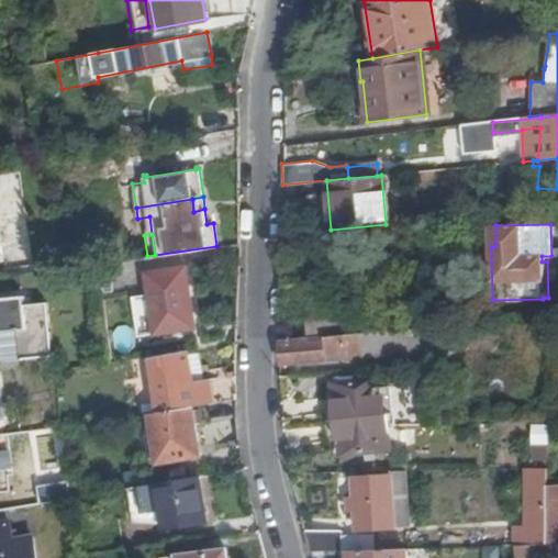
[(145,270),(154,332),(193,326),(183,264),(145,270)]
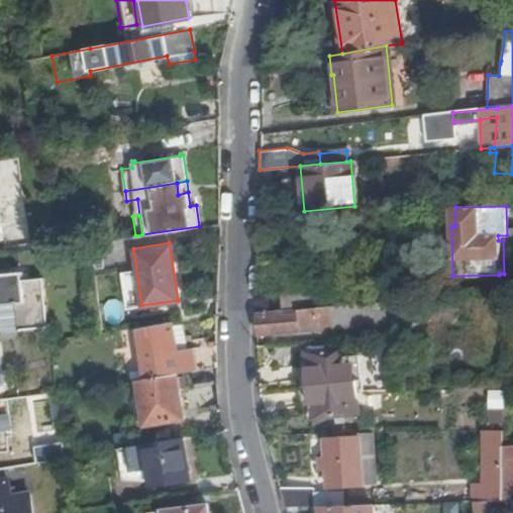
[(0,332),(48,327),(43,278),(23,280),(22,272),(0,275),(0,332)]
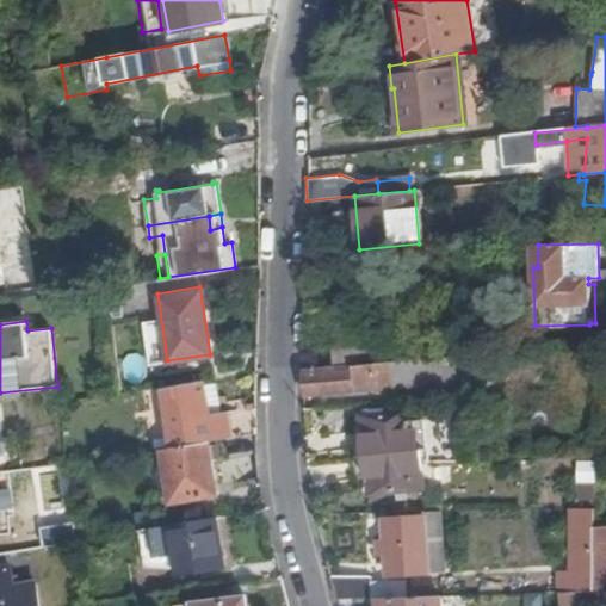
[(331,342),(332,365),(377,362),(375,338),(331,342)]
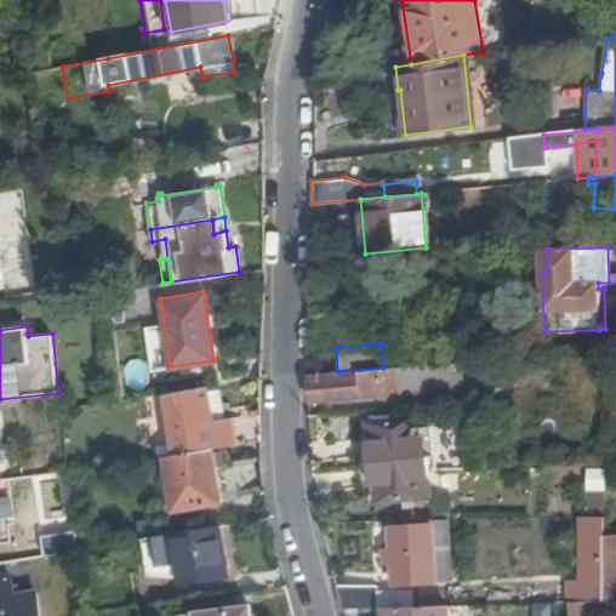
[(480,359),(467,360),(468,383),(482,382),(480,359)]
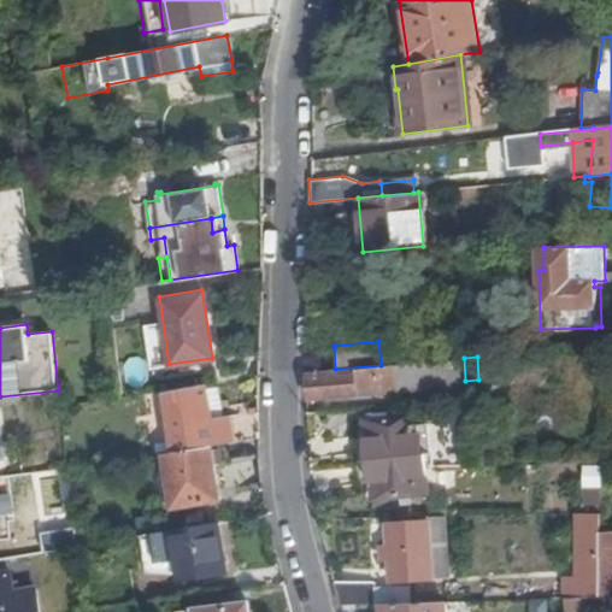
[(305,372),(302,372),(304,398),(424,387),(424,383),(459,381),(457,358),(381,365),(334,370),(305,372)]
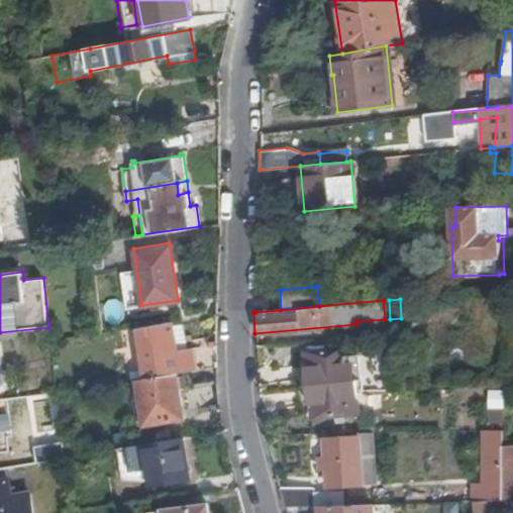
[(133,327),(141,376),(173,372),(192,368),(189,346),(175,348),(170,321),(133,327)]
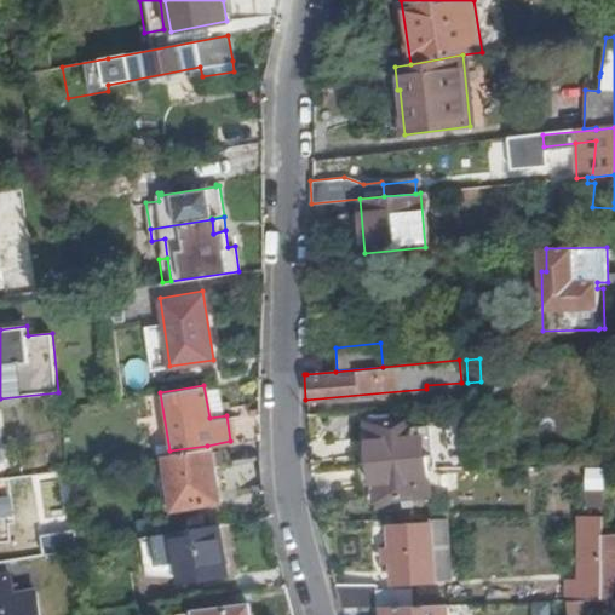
[(369,461),(423,455),(430,455),(429,425),(407,426),(406,415),(366,420),(369,461)]
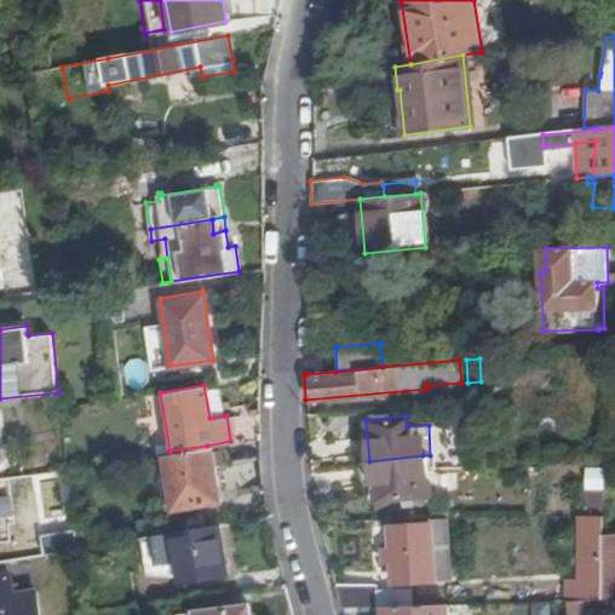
[(170,450),(161,453),(171,507),(216,500),(207,446),(170,450)]
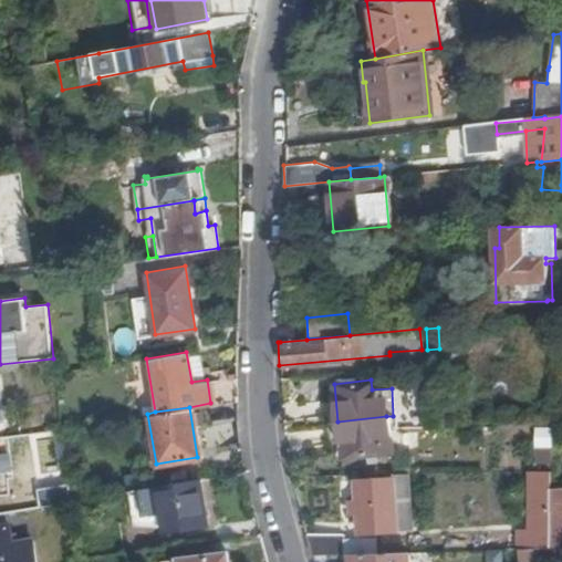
[(386,416),(337,422),(340,455),(389,450),(386,416)]
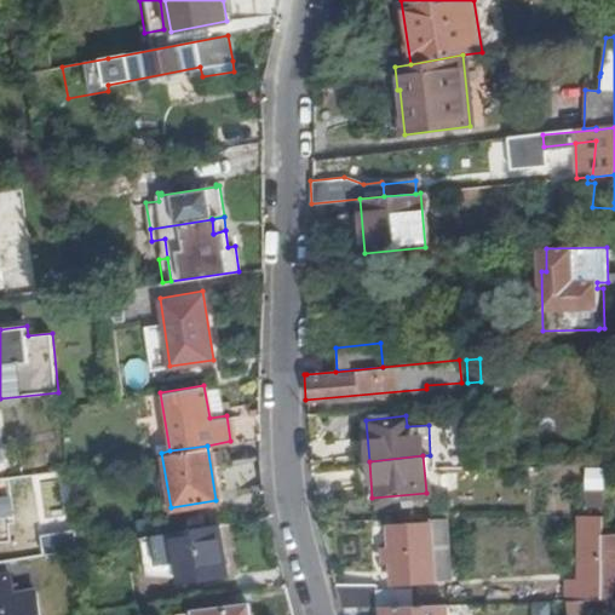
[(598,515),(575,515),(574,578),(563,578),(563,598),(599,596),(598,533),(598,515)]
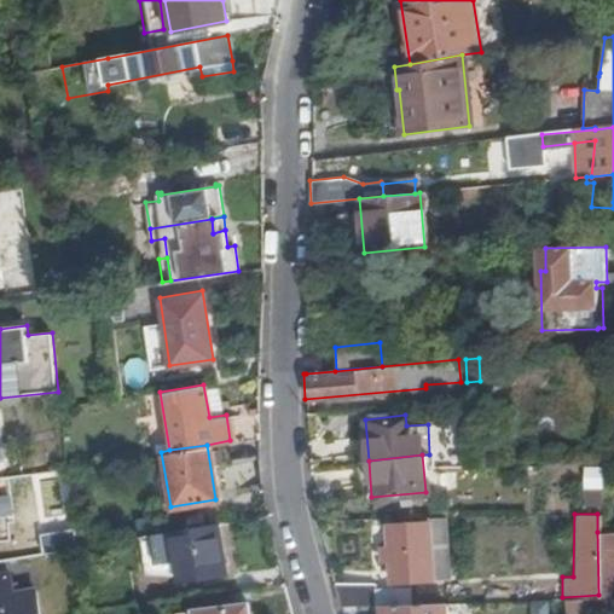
[(214,522),(148,534),(152,561),(174,556),(178,578),(222,571),(214,522)]
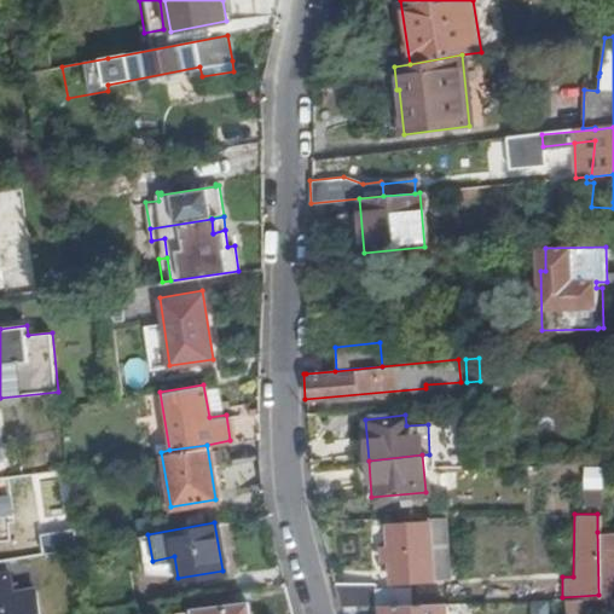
[(428,522),(383,526),(384,545),(377,546),(378,561),(386,560),(387,581),(432,578),(428,522)]
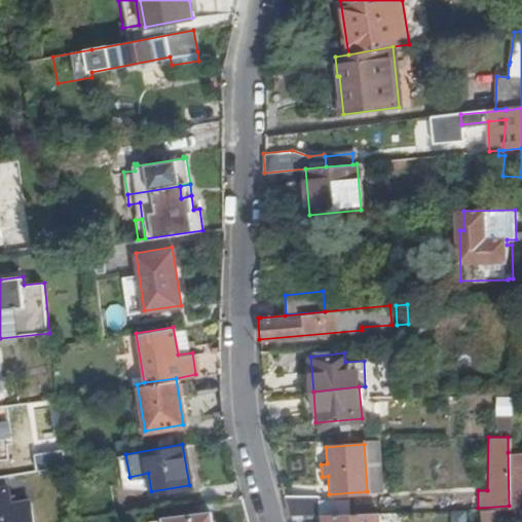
[(521,450),(508,452),(509,506),(478,508),(478,521),(491,521),(521,520),(521,450)]
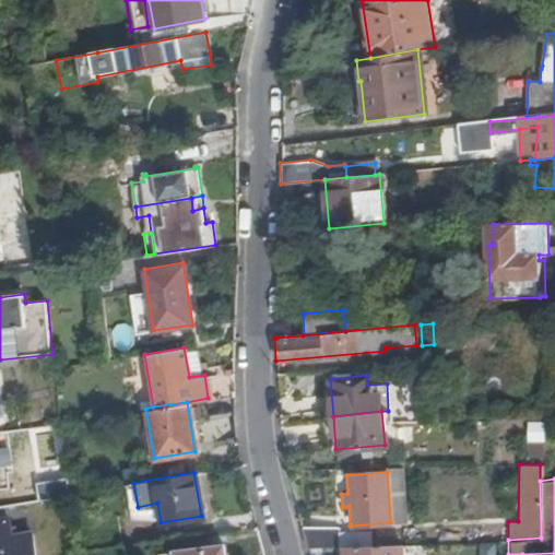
[(6,518),(0,519),(0,554),(32,554),(28,532),(8,535),(6,518)]
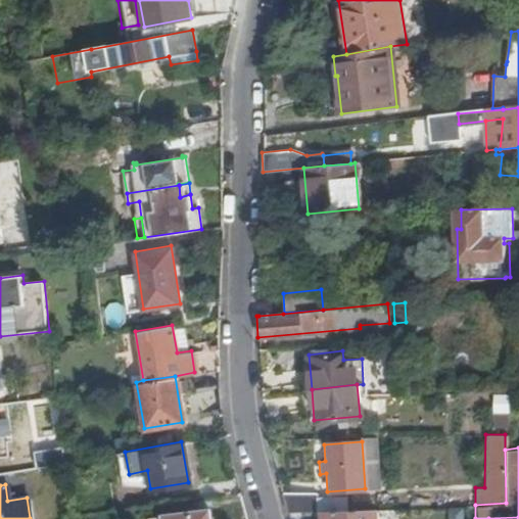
[(314,491),(282,492),(286,512),(322,510),(342,510),(341,496),(315,497),(314,491)]
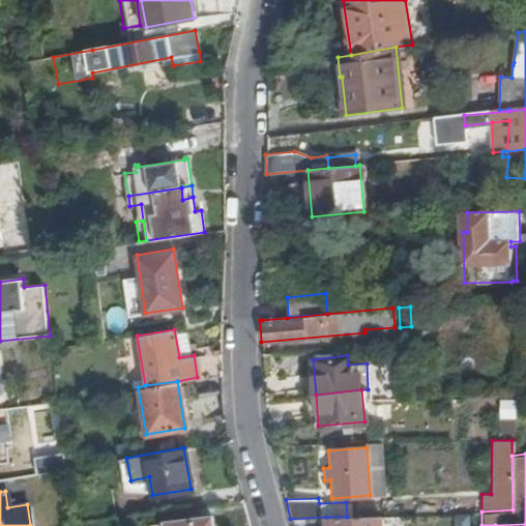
[(380,525),(381,516),(347,517),(326,517),(326,525),(380,525)]
